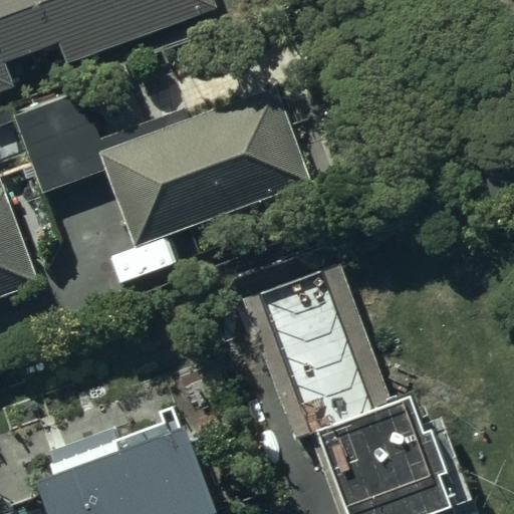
[(208,0),(0,0),(0,90),(14,86),(4,58),(56,40),(64,61),(212,9),(208,0)]
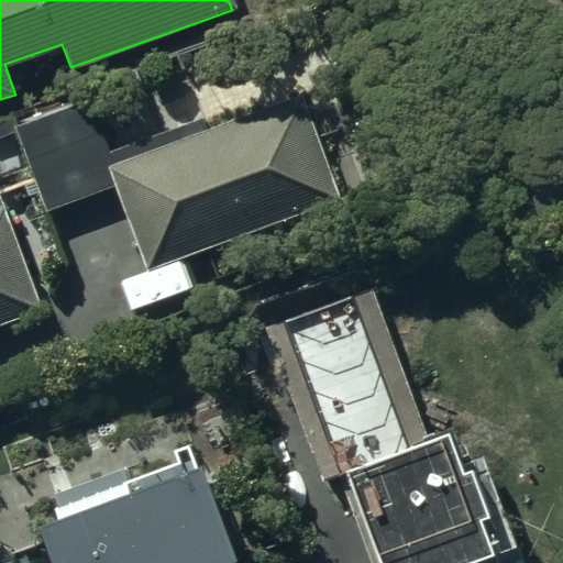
[(14,127),(46,208),(113,183),(146,265),(108,280),(121,311),(186,286),(176,261),(341,195),(300,91),(206,128),(200,113),(111,150),(90,97),(14,127)]
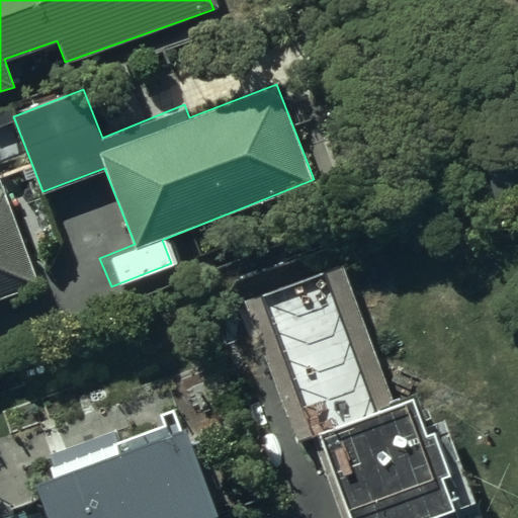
[(0,297),(36,284),(1,187),(0,187),(0,297)]
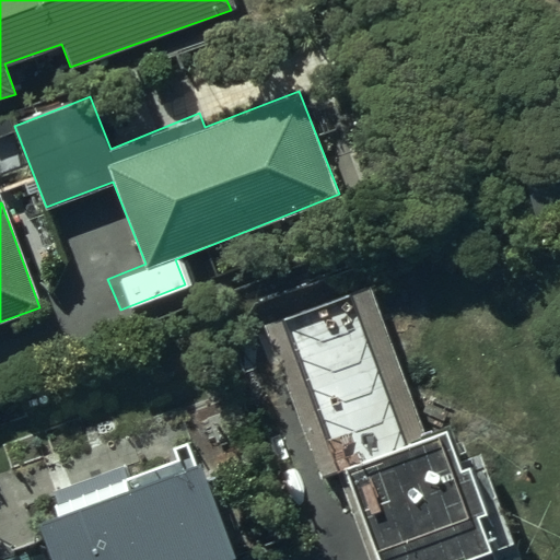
[(339,469),(370,559),(499,559),(482,513),(487,512),(469,464),(462,466),(446,423),(423,432),(369,278),(281,310),(294,347),(276,354),(318,476),(339,469)]
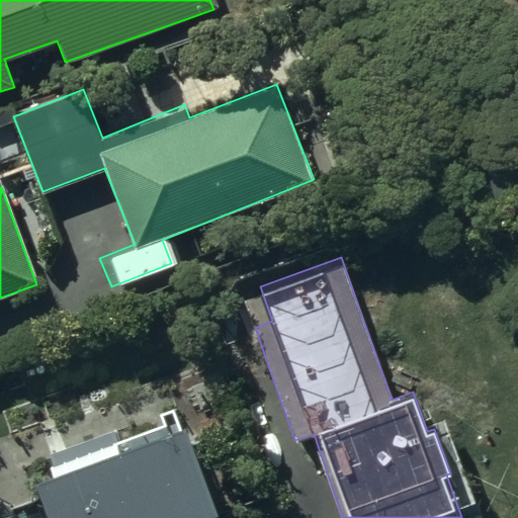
[(35,477),(50,517),(194,517),(218,510),(185,422),(168,429),(164,419),(120,435),(117,428),(47,454),(52,470),(35,477)]
